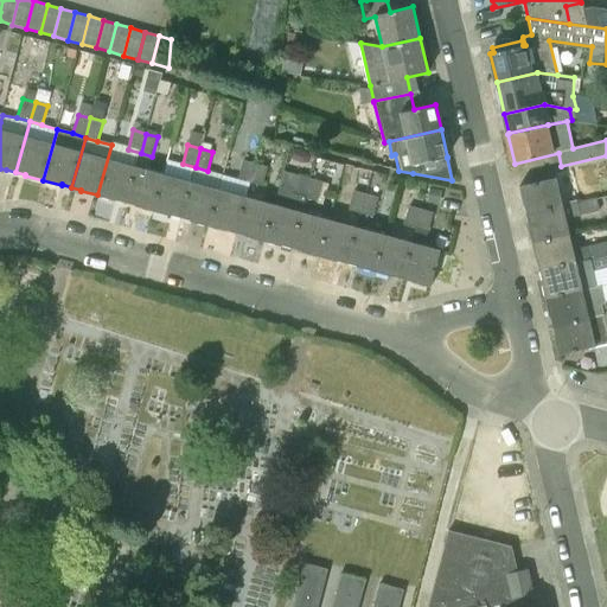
[(127,202),(136,166),(109,159),(98,196),(116,200),(117,199),(127,202)]
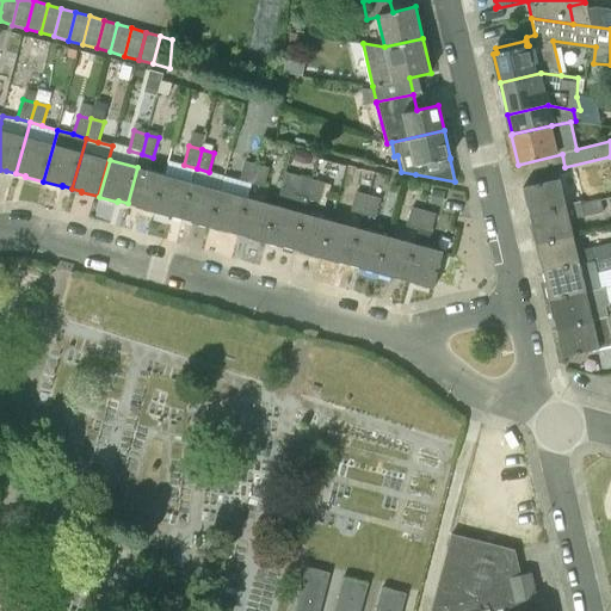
[(193,183),(197,168),(184,165),(170,160),(165,174),(155,213),(173,217),(173,216),(183,218),(193,183)]
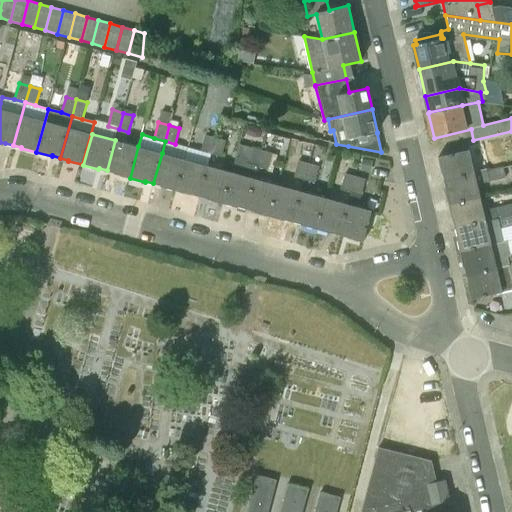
[(201,151),(212,154),(216,138),(205,135),(201,151)]
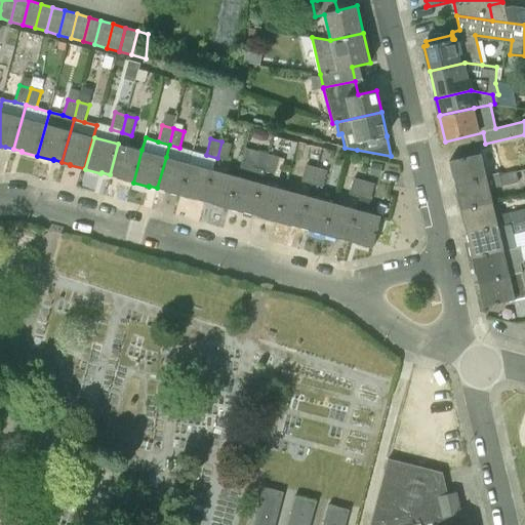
[(221,142),(217,158),(228,161),(232,145),(221,142)]
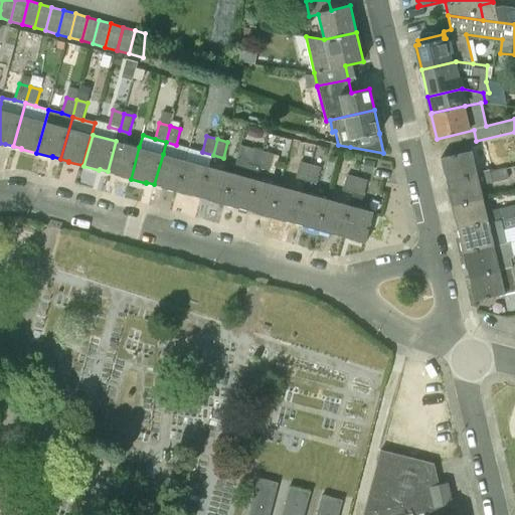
[(115,174),(131,179),(139,147),(116,141),(108,171),(116,174),(115,174)]
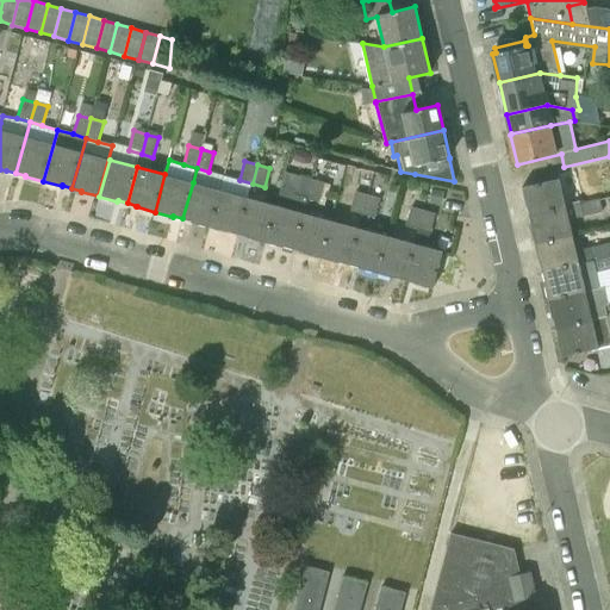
[(248,198),(253,184),(240,180),(224,175),(221,190),(219,190),(210,226),(229,232),(229,231),(238,234),(248,198)]
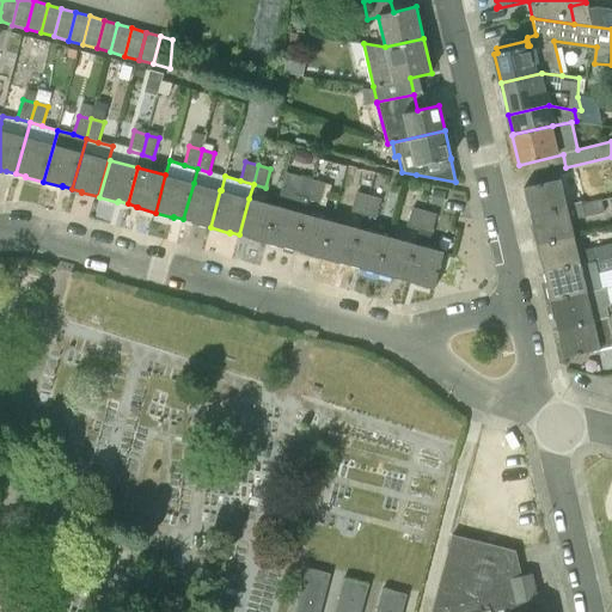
[(295,196),(307,200),(313,181),(301,177),(295,196)]
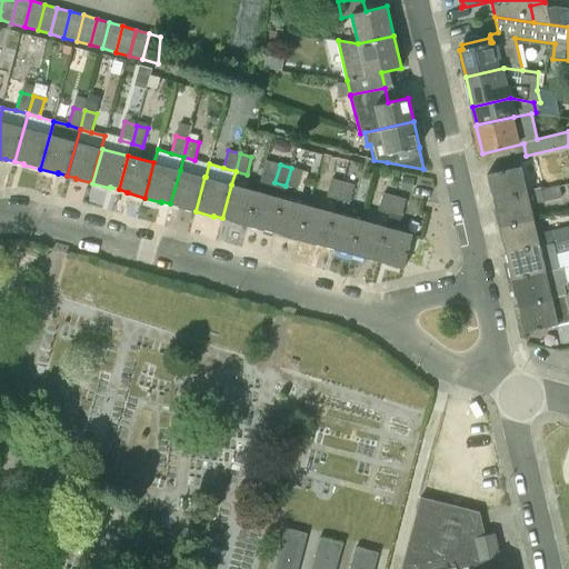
[(495,201),(559,186),(568,183),(566,172),(539,179),(539,177),(525,180),(521,167),(487,175),(491,192),(492,192),(495,201)]
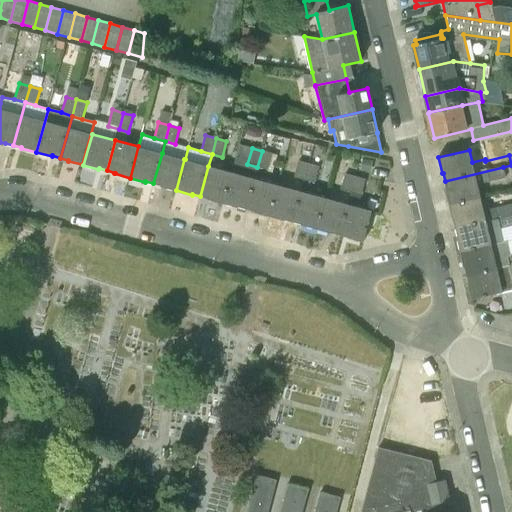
[(262,151),(257,167),(268,170),(273,153),(262,151)]
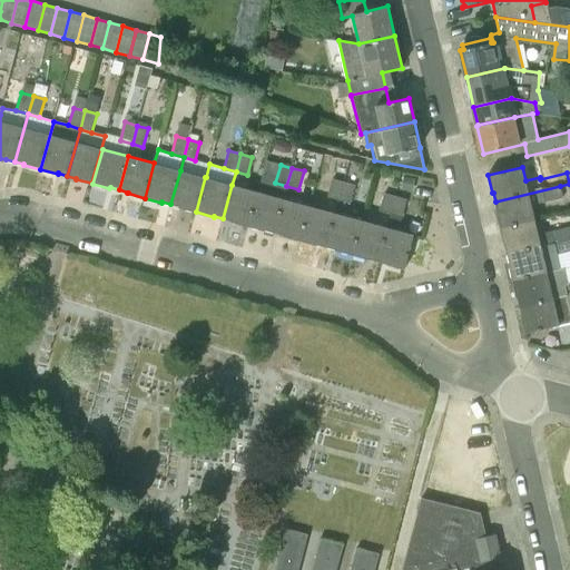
[(179,207),(196,212),(205,177),(180,170),(170,204),(179,206),(179,207)]
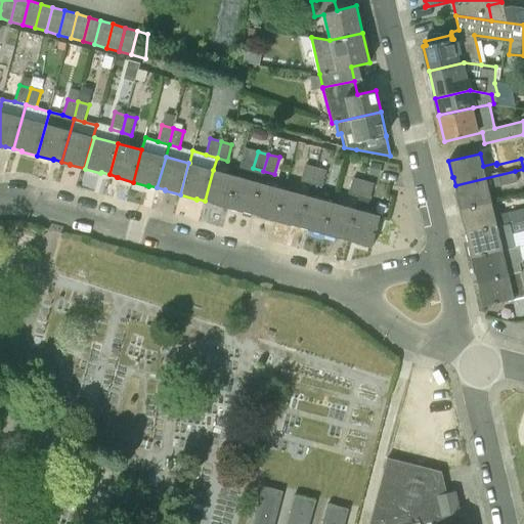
[(311,184),(315,167),(305,165),(301,181),(311,184)]
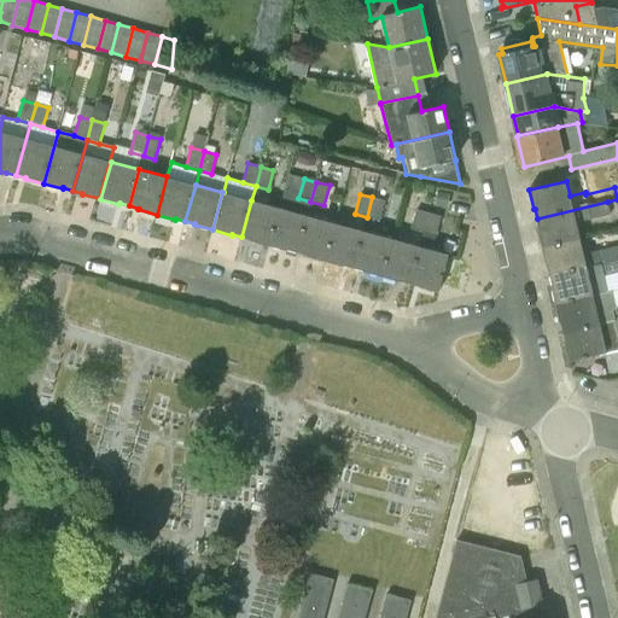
[(373,197),(372,197),(367,217),(380,221),(385,200),(373,197)]
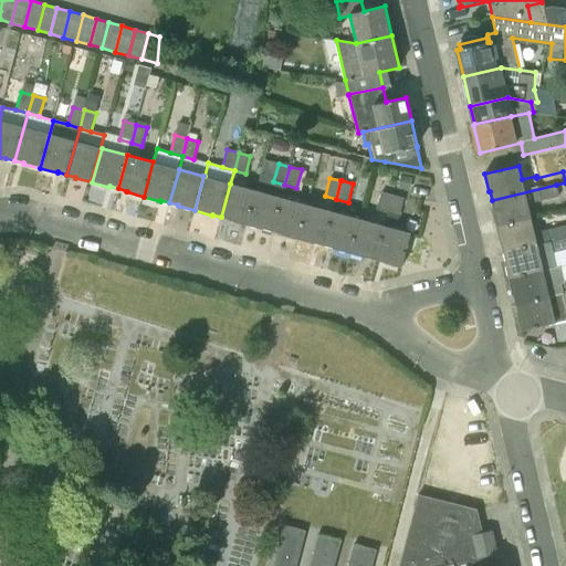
[(230,220),(247,224),(255,190),(230,184),(221,217),(230,219),(230,220)]
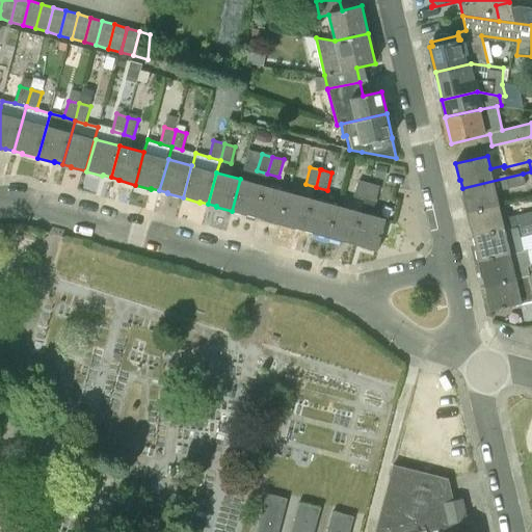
[(467,212),(499,205),(496,191),(526,184),(523,174),(462,188),(463,196),(467,212)]
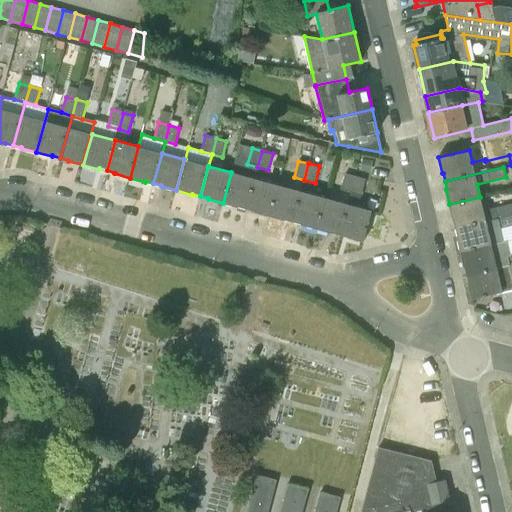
[(239,207),(246,209),(255,178),(231,172),(223,203),(238,207),(239,207)]
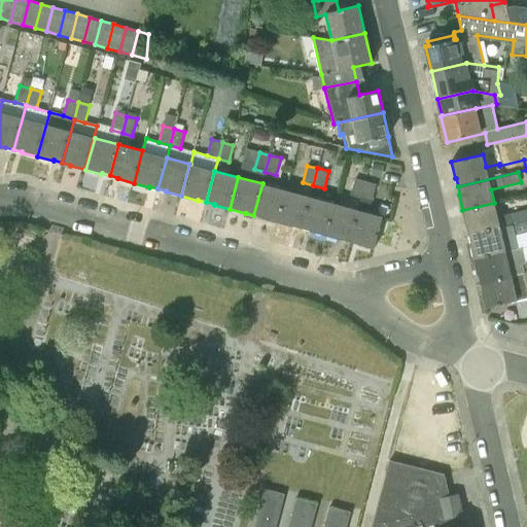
[(361,197),(365,181),(355,178),(351,195),(361,197)]
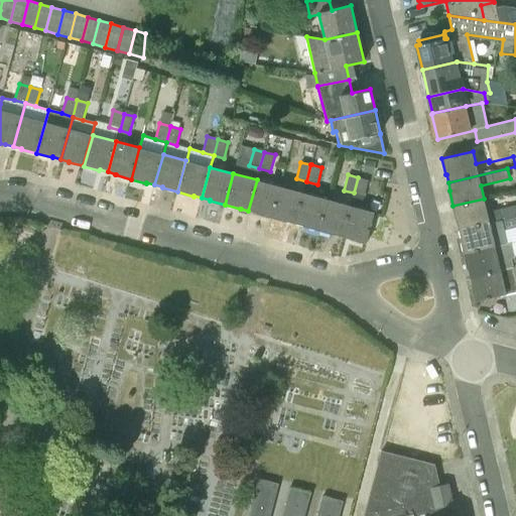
[(350,206),(342,236),(351,239),(366,244),(375,213),(361,209),(369,180),(358,177),(354,192),(350,206)]
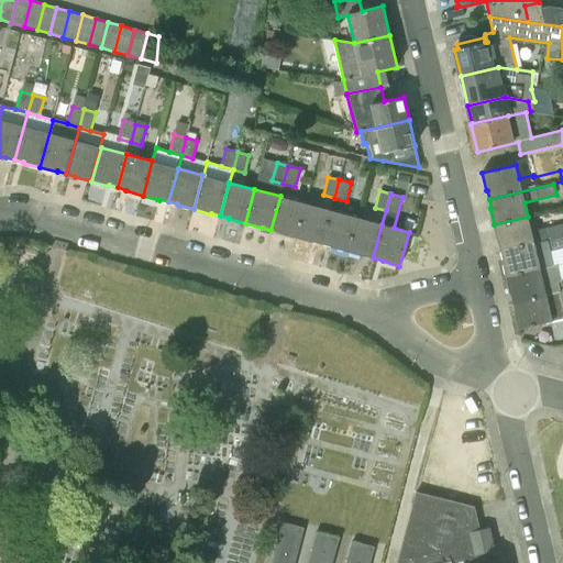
[(279,233),(297,238),(306,203),(280,196),(271,230),(280,232),(279,233)]
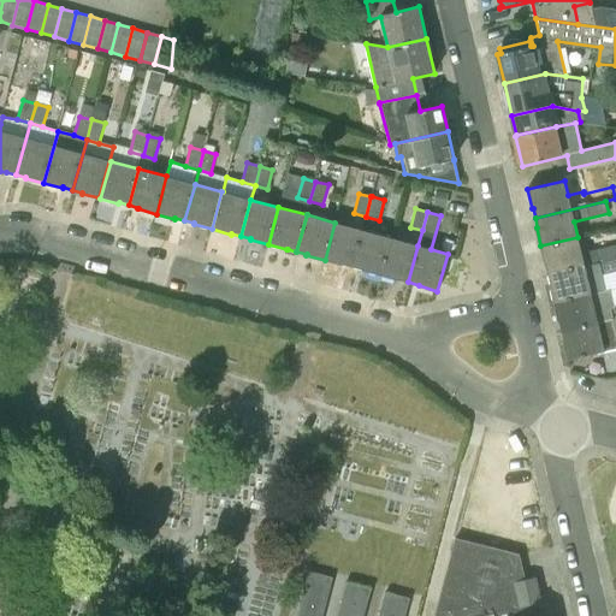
[(343,264),(351,266),(362,230),(335,223),(325,260),(343,265),(343,264)]
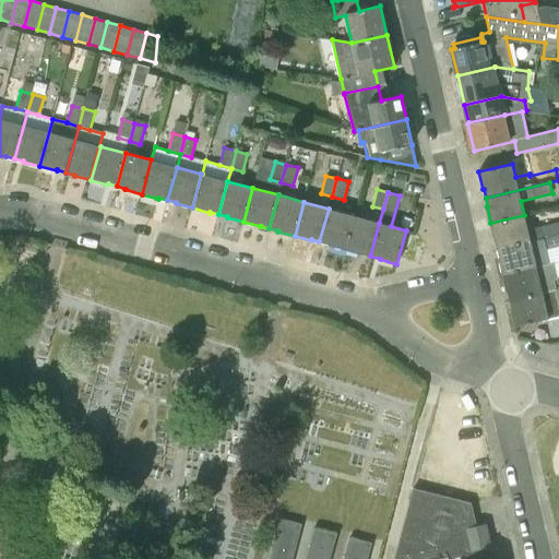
[(346,250),(356,216),(329,209),(319,241),(329,245),(329,246),(346,250)]
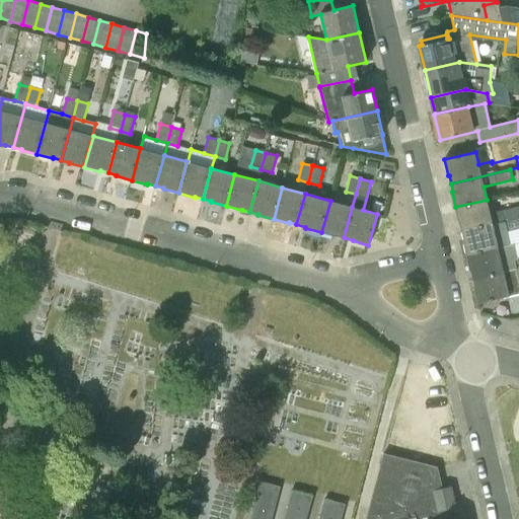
[(462,231),(518,217),(518,207),(490,213),(487,200),(455,207),(459,223),(460,223),(462,231)]
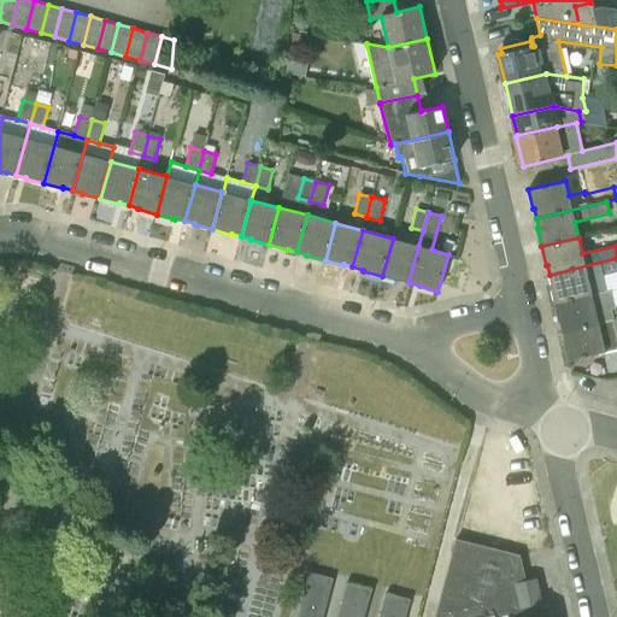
[(409,282),(418,246),(393,239),(382,276),(400,281),(400,280),(409,282)]
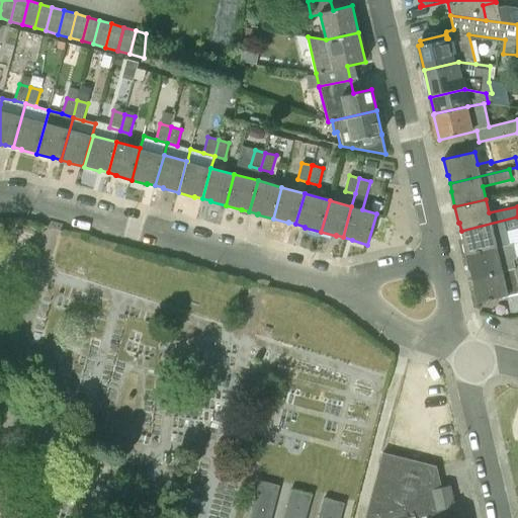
[(465,255),(497,248),(510,245),(506,231),(517,228),(517,217),(461,231),(463,239),(462,239),(465,255)]
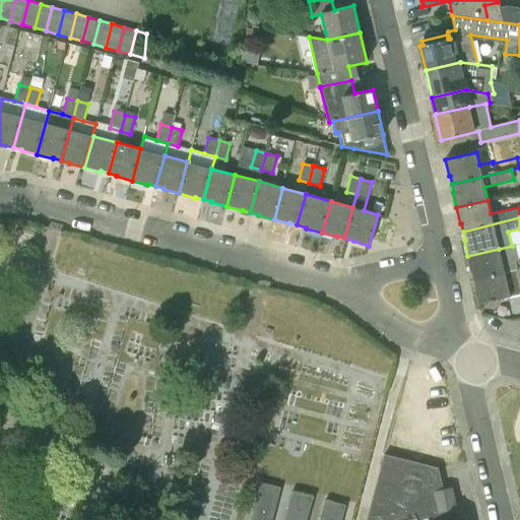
[(474,279),(519,268),(519,257),(502,261),(499,249),(467,256),(471,271),(472,271),(474,279)]
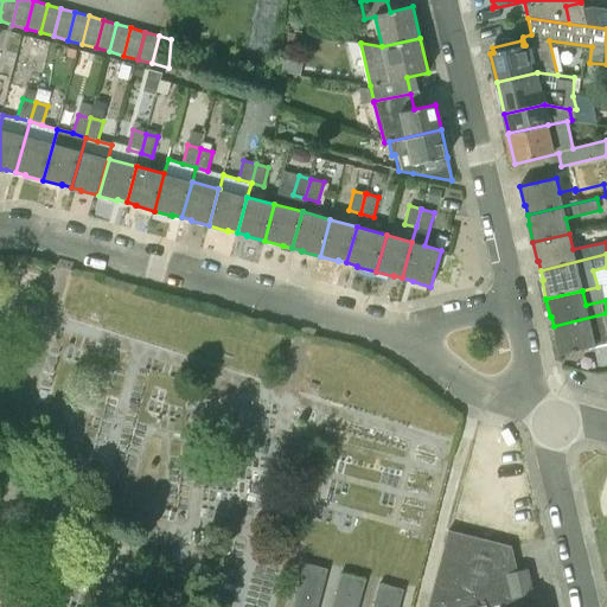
[(555,336),(560,355),(606,343),(606,313),(554,326),(556,336),(555,336)]
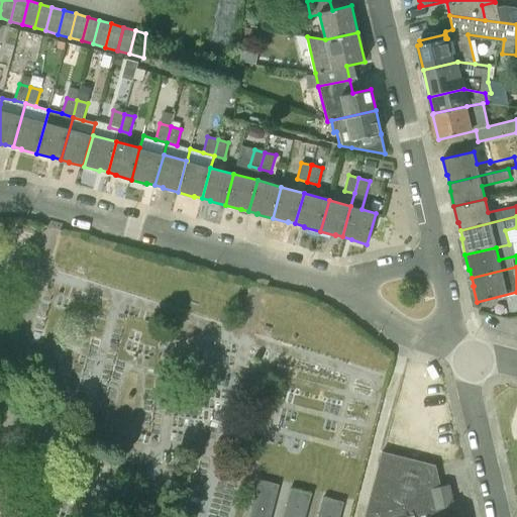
[(455,516),(448,485),(440,487),(436,466),(382,451),(365,516),(455,516)]
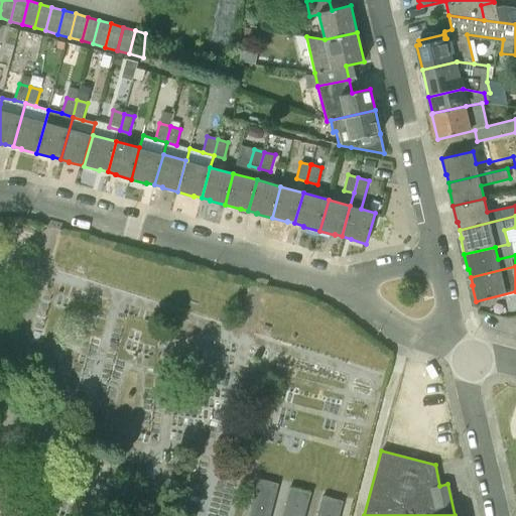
[(249,515),(271,515),(279,478),(258,474),(249,515)]
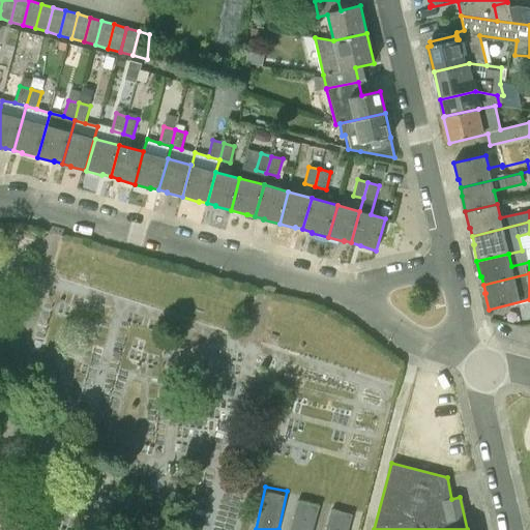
[(297,497),(291,529),(313,529),(318,500),(297,497)]
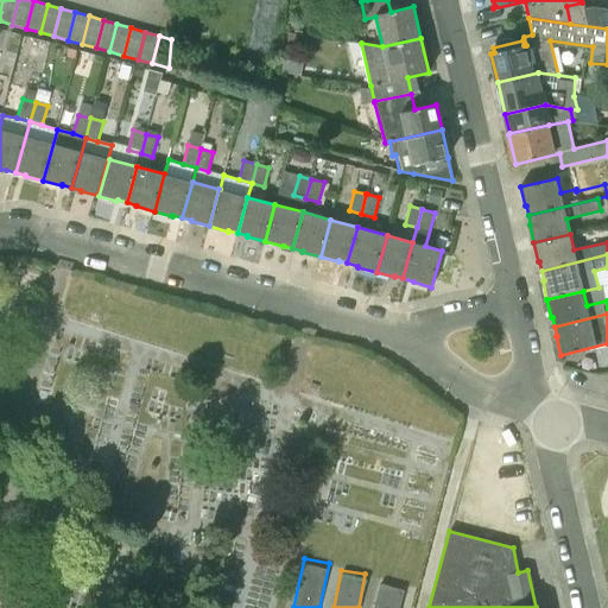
[(381,580),(374,607),(399,607),(405,586),(381,580)]
